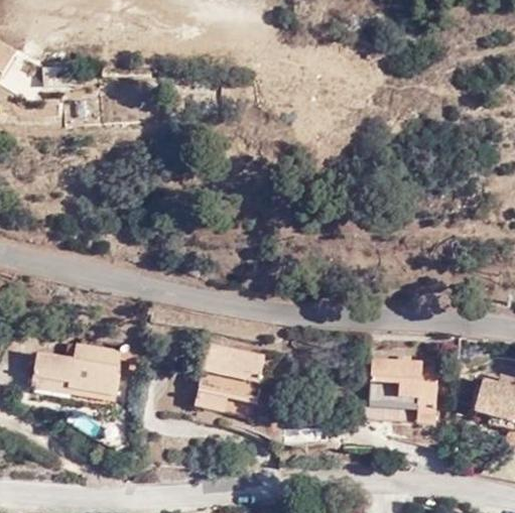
[(0,70),(5,74),(19,51),(0,39),(0,70)]
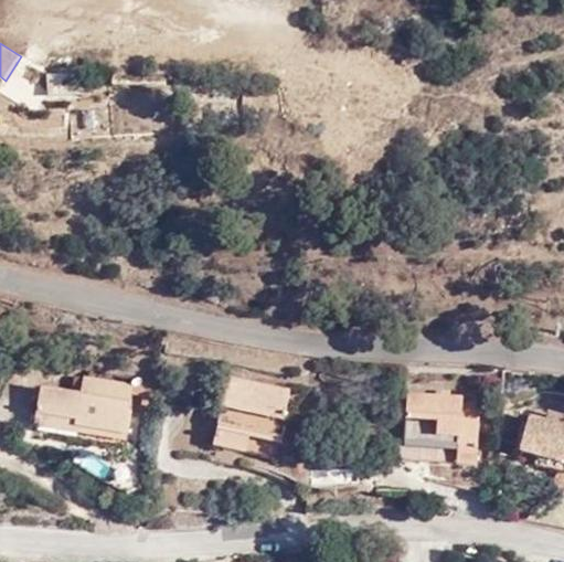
[(83,373),(83,375),(81,392),(72,390),(43,385),(38,411),(75,417),(75,423),(127,432),(131,410),(129,409),(131,391),(142,393),(141,401),(150,403),(151,385),(134,379),(132,382),(83,373)]
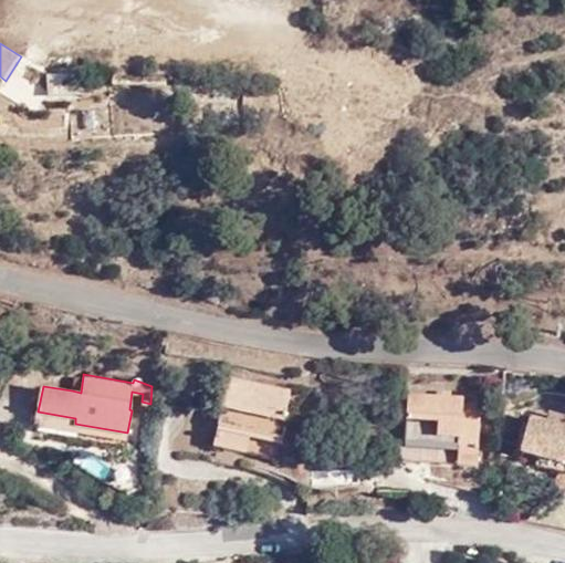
[(81,393),(83,376),(74,375),(72,391),(81,393)]
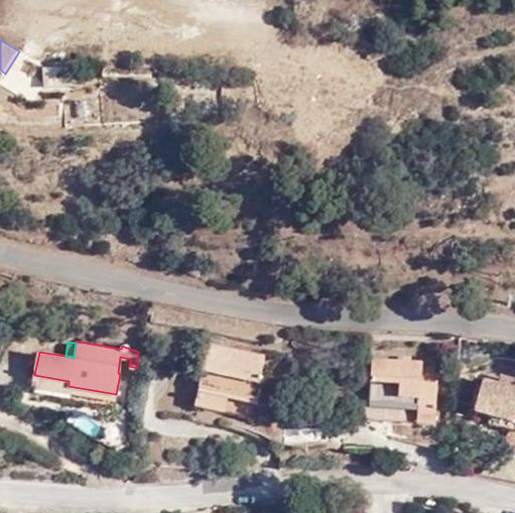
[(210,345),(198,390),(226,396),(255,403),(260,383),(258,382),(263,356),(210,345)]
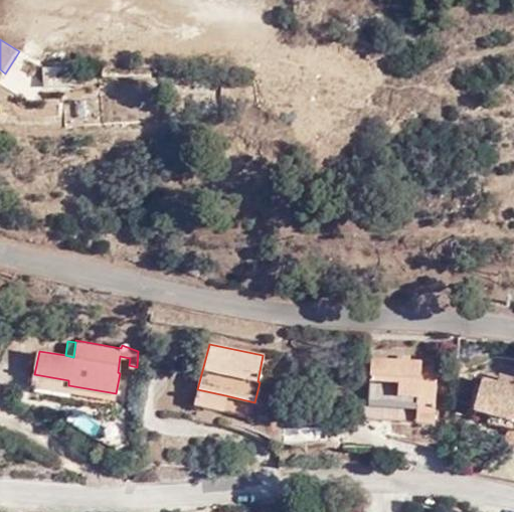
[(372,358),(369,401),(416,404),(415,418),(433,420),(437,367),(419,366),(419,361),(372,358)]
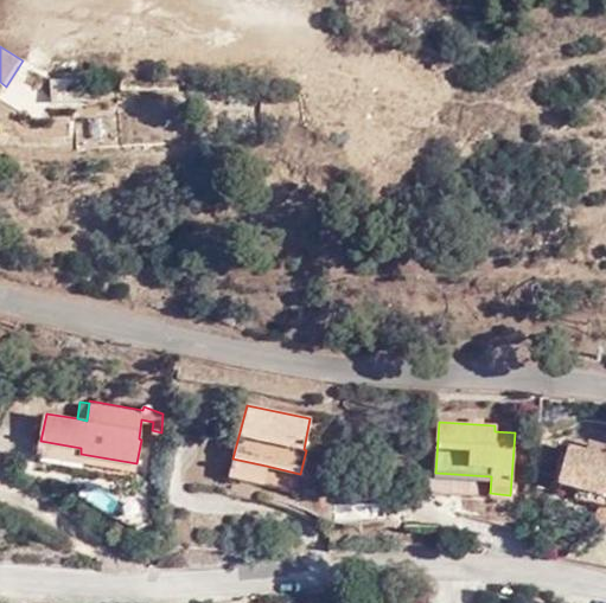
[(40,446),(81,454),(81,448),(40,441),(40,446)]
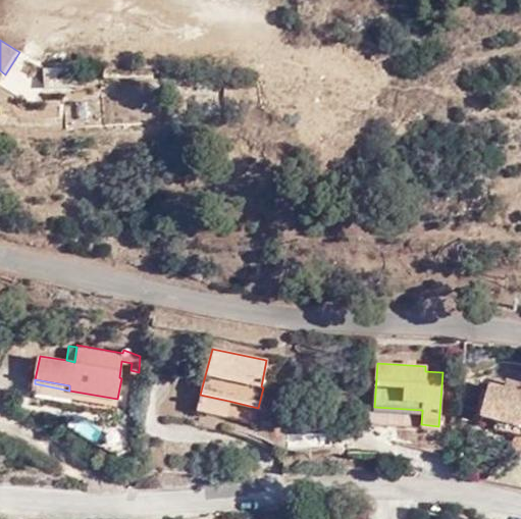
[(520,382),(508,379),(506,387),(490,383),(481,418),(497,422),(495,429),(520,435),(520,382)]
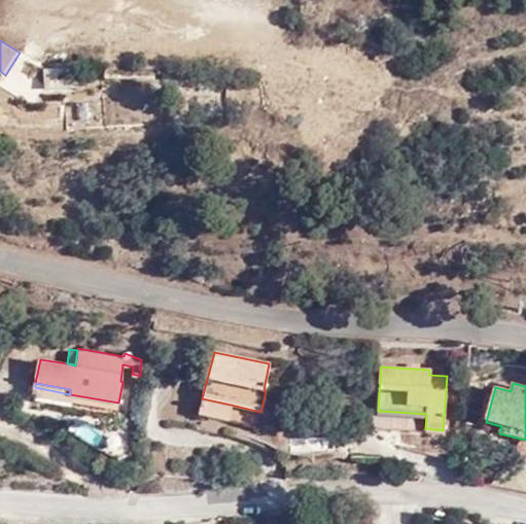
[(231,405),(202,398),(199,413),(228,419),(231,405)]
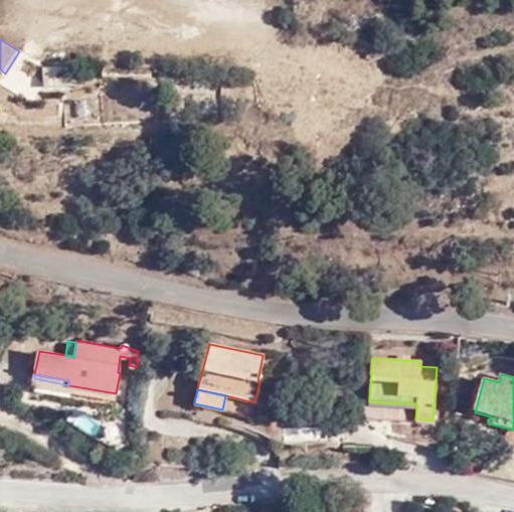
[(513,430),(506,428),(502,440),(513,444),(513,430)]
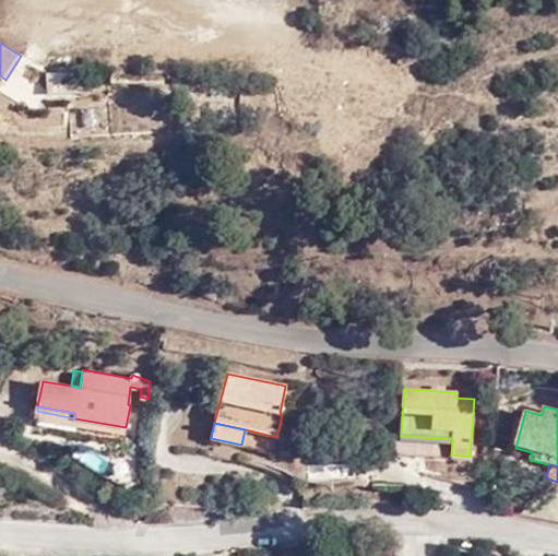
All buildings are outlined.
